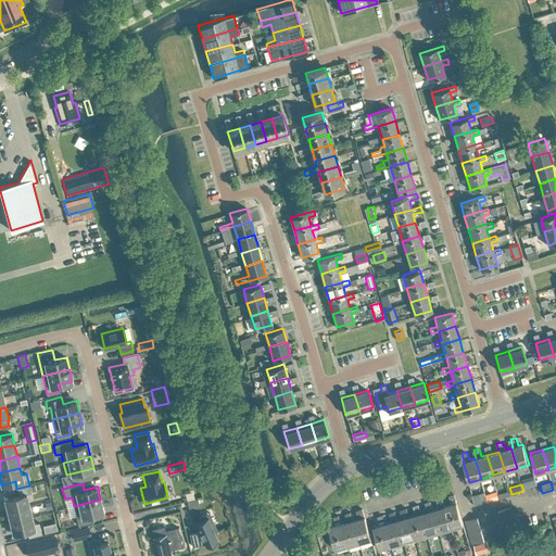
[(16,489),(19,495),(4,498),(7,510),(29,505),(26,493),(32,492),(29,485),(16,489)]
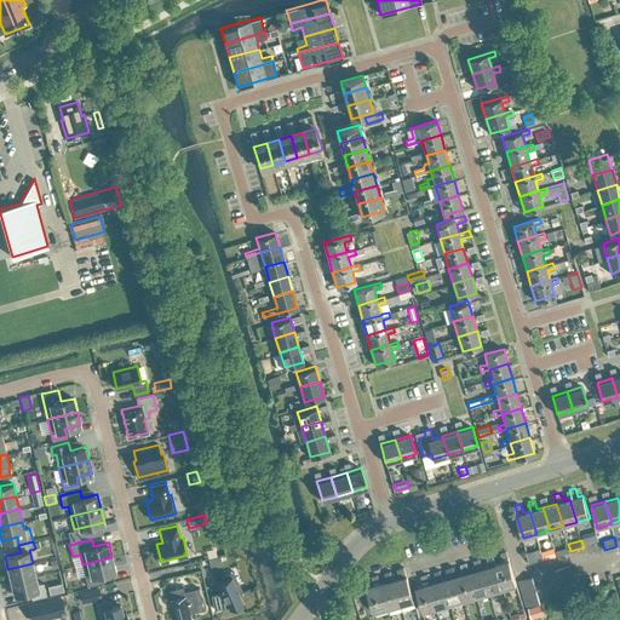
[(544,560),(539,544),(533,545),(535,554),(527,556),(529,562),(532,563),(544,560)]
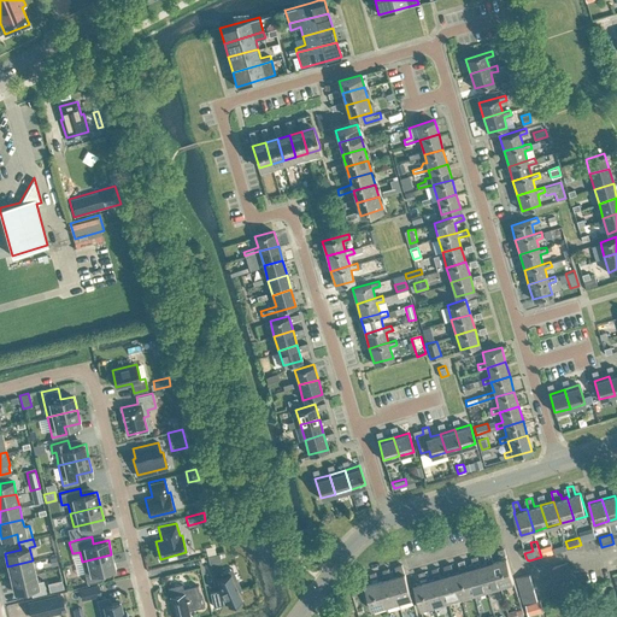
[(541,557),(553,553),(552,547),(551,545),(539,548),(541,557)]
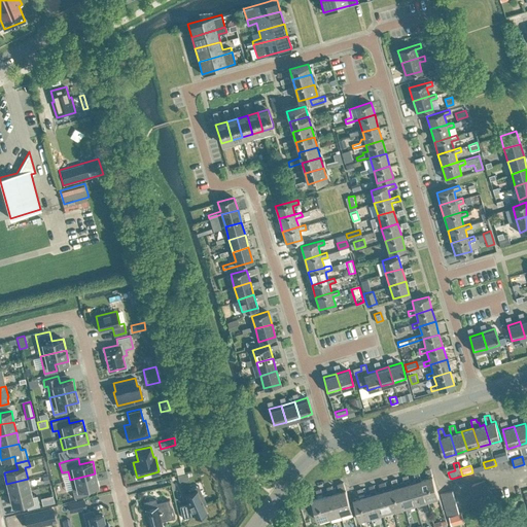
[(421,479),(427,500),(438,497),(430,467),(425,469),(426,475),(425,475),(426,478),(421,479)]
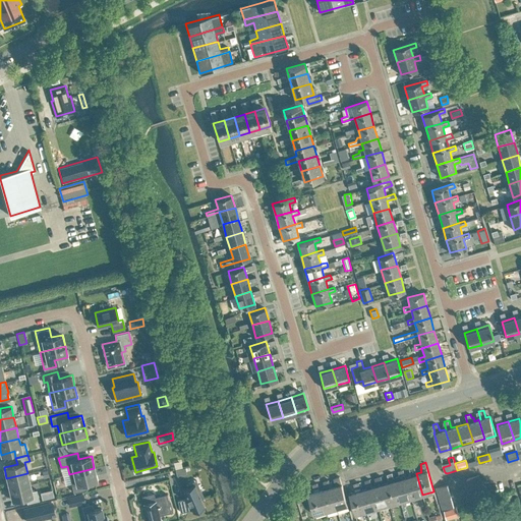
[(422,495),(416,473),(414,466),(409,467),(410,472),(409,472),(410,475),(405,476),(411,498),(422,495)]
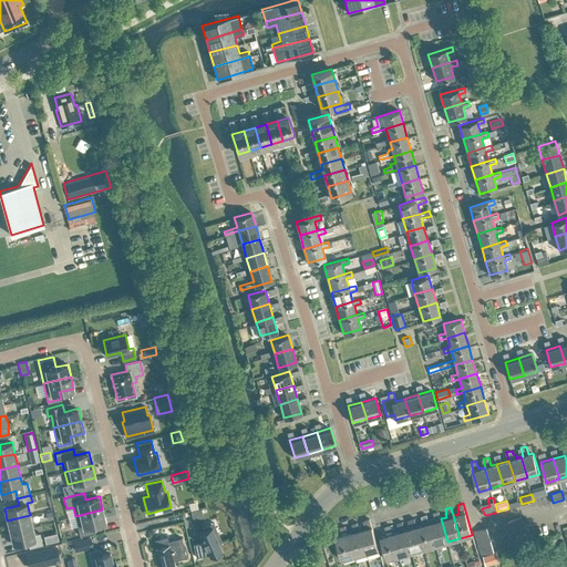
[(102,509),(75,516),(80,535),(94,532),(92,525),(105,522),(102,509)]
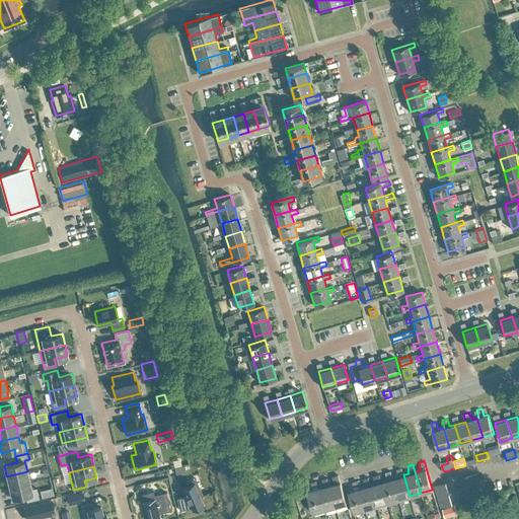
[(410,496),(403,474),(401,467),(396,468),(397,473),(394,474),(395,477),(392,478),(398,499),(410,496)]
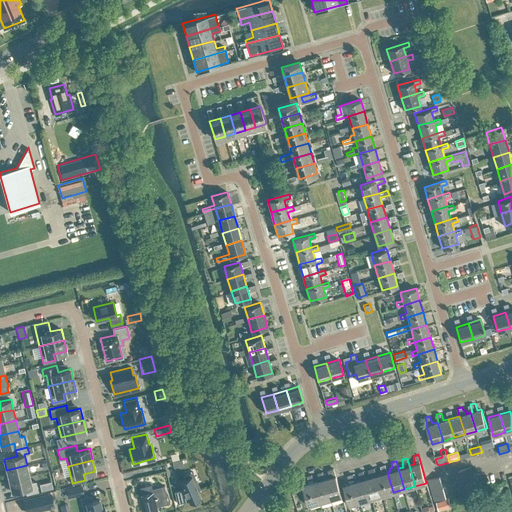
[(393,492),(387,472),(385,464),(380,465),(383,473),(376,475),(382,495),(393,492)]
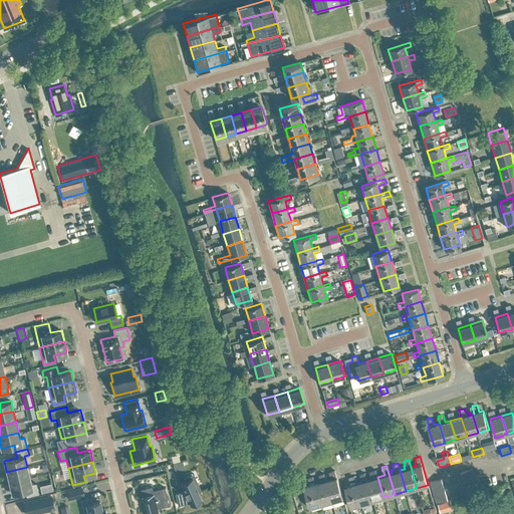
[(6,472),(9,482),(29,477),(27,467),(6,472)]
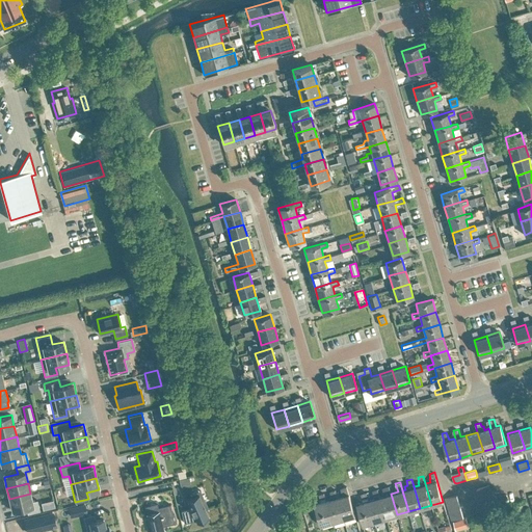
[(478,494),(490,490),(488,484),(477,488),(478,494)]
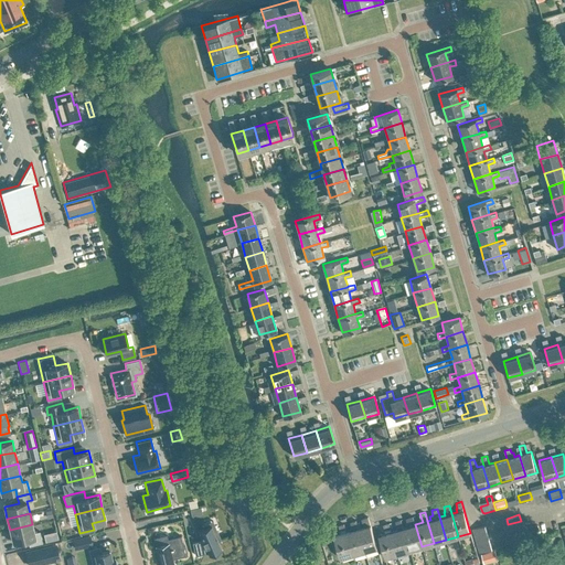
[(359,528),(365,551),(377,547),(371,524),(369,515),(363,518),(365,526),(359,528)]
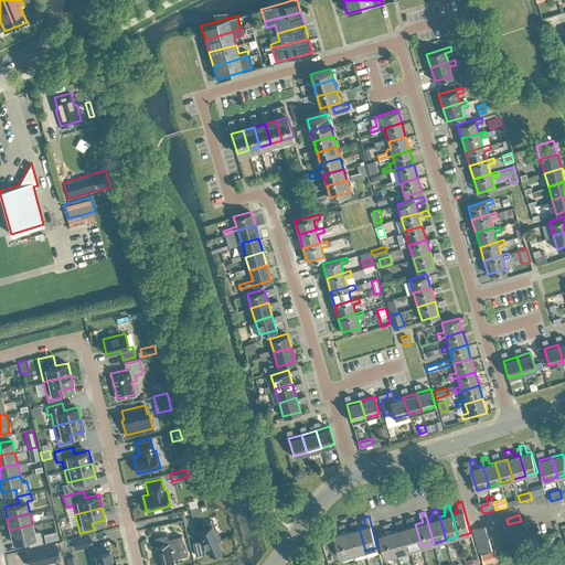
[(422,546),(415,524),(413,515),(406,518),(407,522),(406,523),(407,526),(403,528),(409,550),(422,546)]
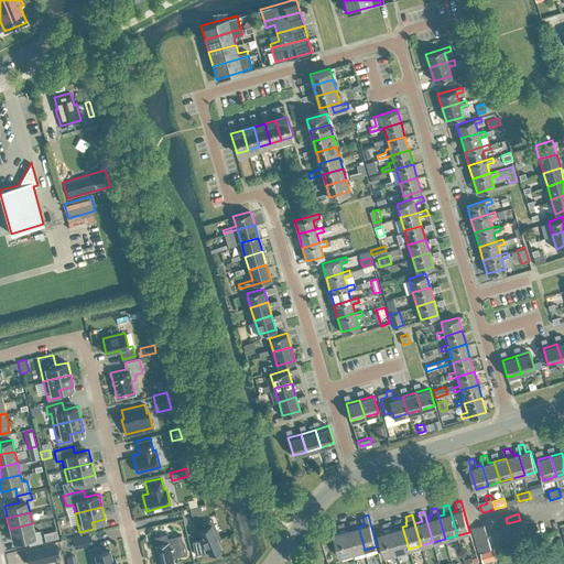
[(409,549),(402,527),(400,518),(394,520),(397,524),(398,528),(390,530),(397,553),(409,549)]
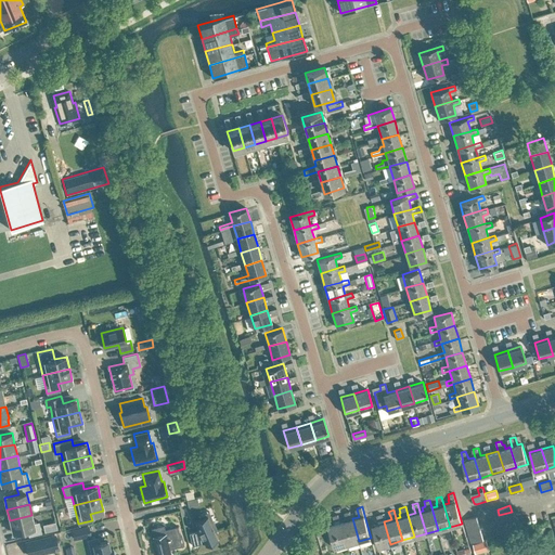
[(359,541),(352,518),(350,511),(345,512),(346,517),(344,519),(345,521),(340,523),(347,544),(359,541)]
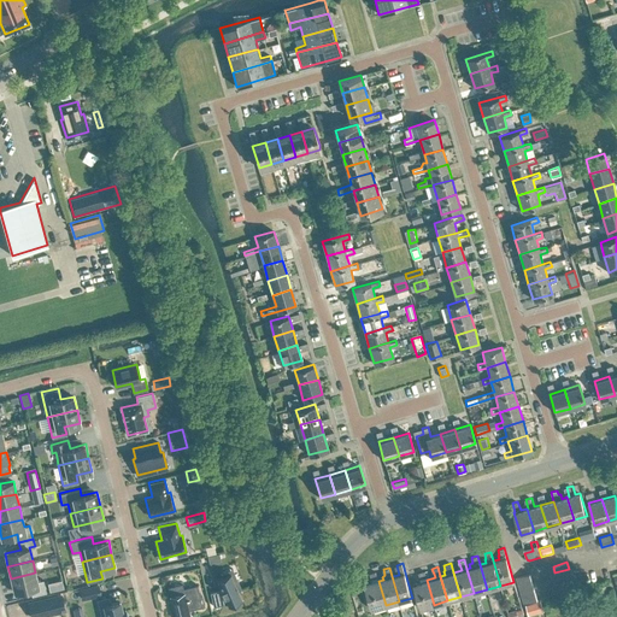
[(557,580),(571,575),(569,569),(554,573),(557,580)]
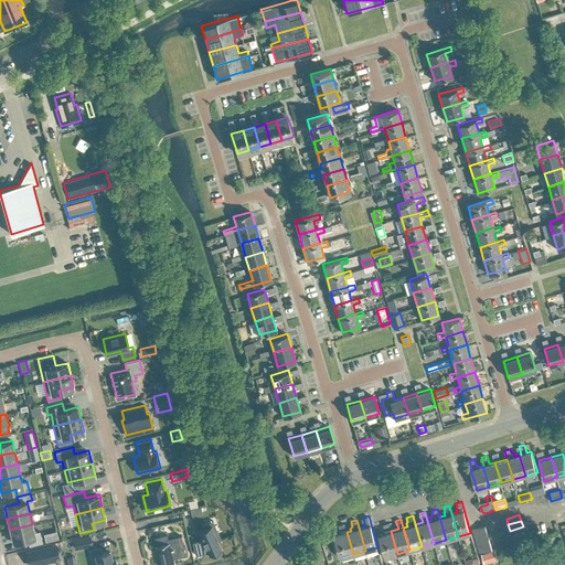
[(397,554),(391,531),(388,522),(384,524),(386,532),(379,534),(385,557),(397,554)]
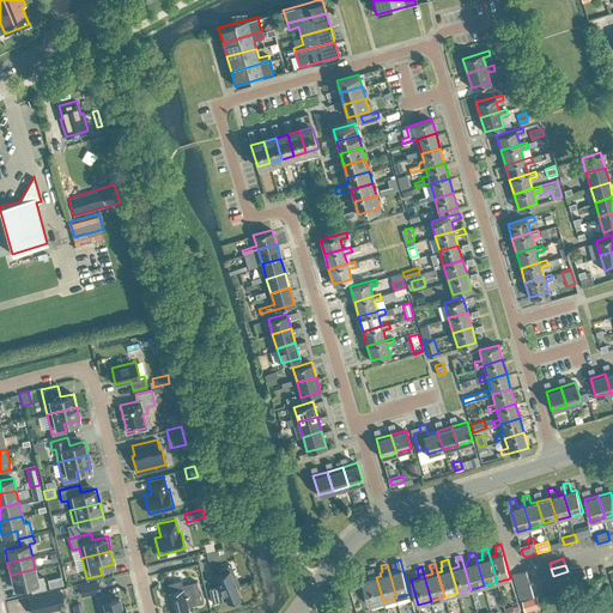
[(214,586),(204,588),(206,602),(222,599),(223,601),(236,593),(220,568),(208,575),(214,586)]
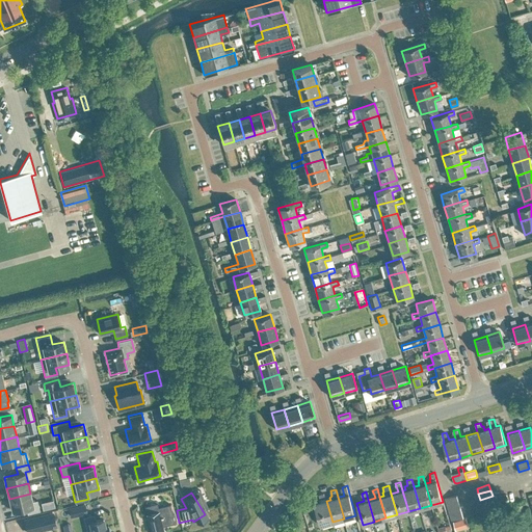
[(333,522),(326,501),(324,493),(319,494),(321,502),(315,504),(321,526),(333,522)]
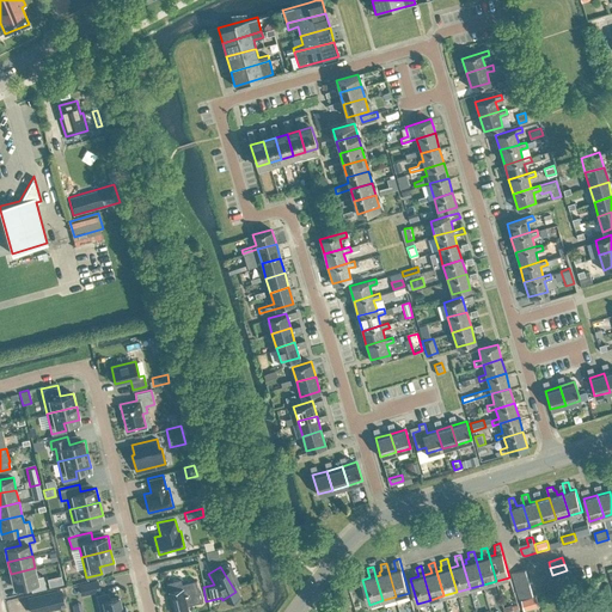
[(37,576),(35,568),(11,574),(14,587),(30,583),(38,581),(37,576)]
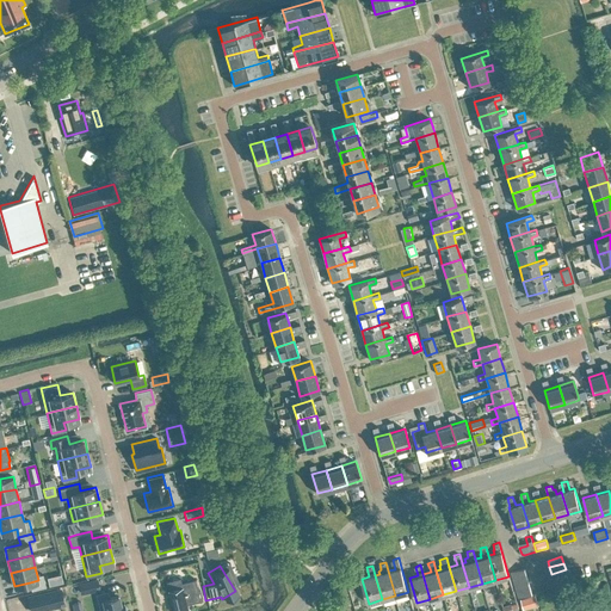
[(513,578),(526,574),(525,567),(511,572),(513,578)]
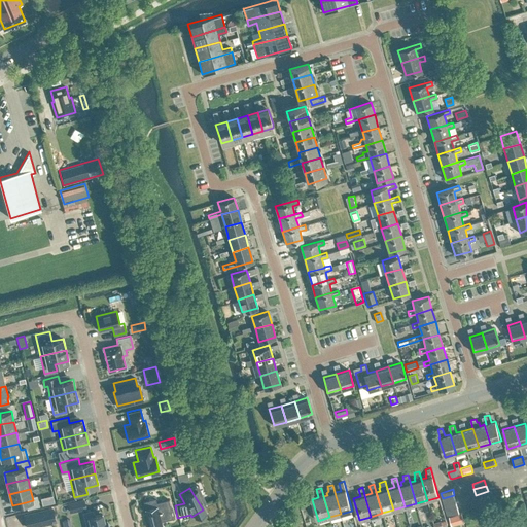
[(478,500),(489,497),(488,491),(476,495),(478,500)]
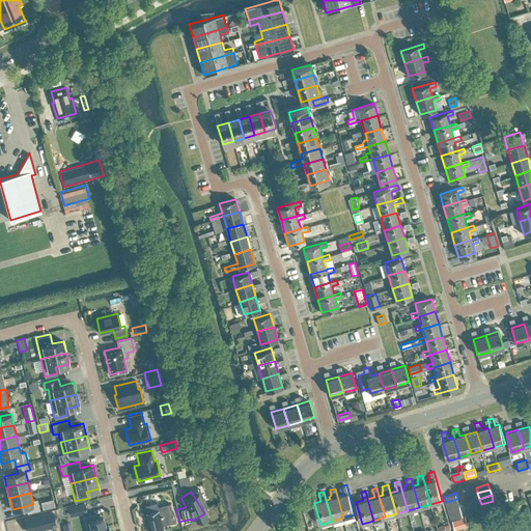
[(33,504),(26,506),(27,511),(39,509),(36,498),(32,500),(33,504)]
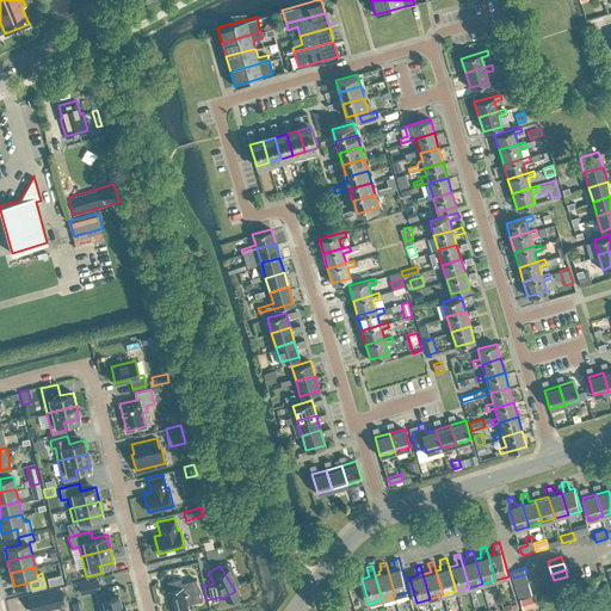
[(514,585),(529,580),(526,574),(513,578),(514,585)]
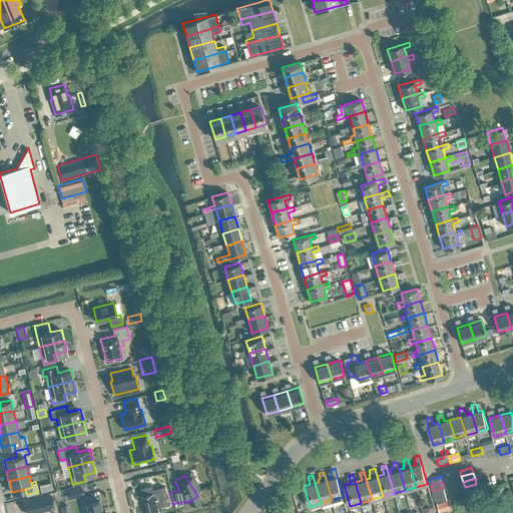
[(476,484),(465,487),(466,492),(473,491),(478,489),(476,484)]
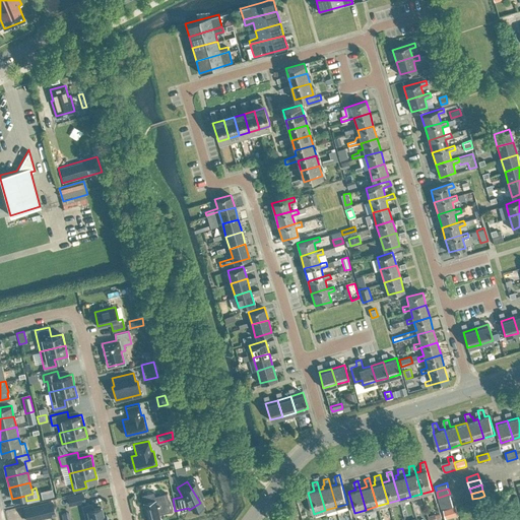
[(153,492),(141,495),(147,519),(152,519),(159,518),(158,514),(171,511),(166,493),(154,496),(153,492)]
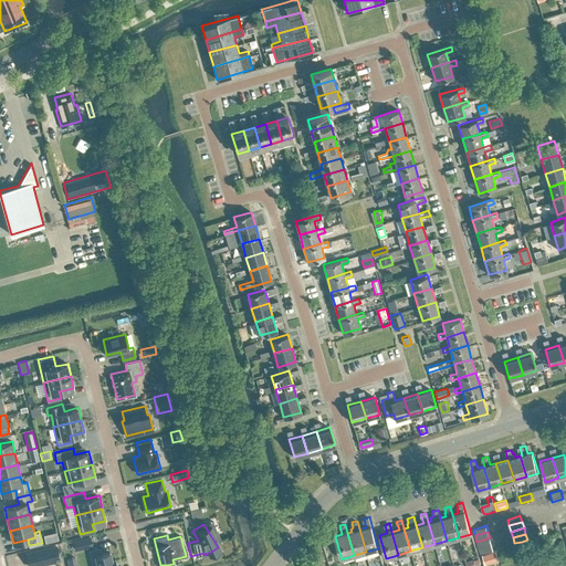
[(90,537),(73,541),(75,548),(92,545),(90,537)]
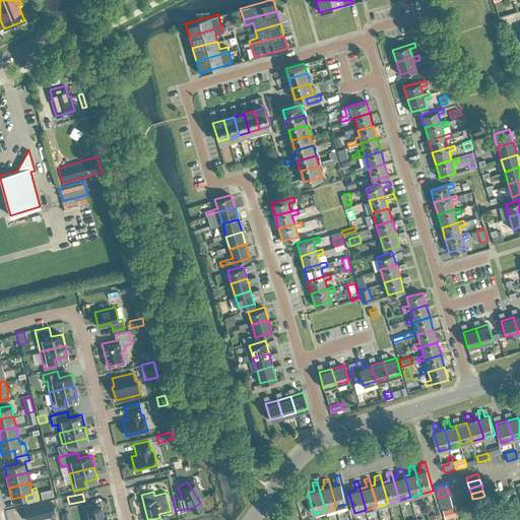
[(440,503),(451,500),(450,494),(438,498),(440,503)]
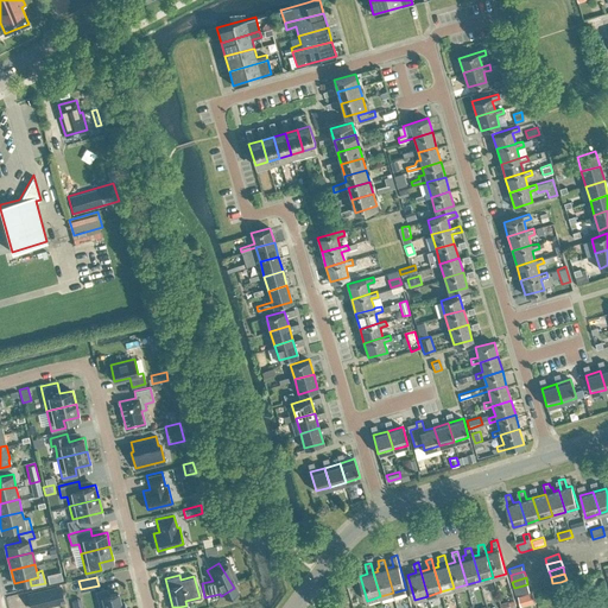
[(527,584),(514,588),(515,594),(530,590),(527,584)]
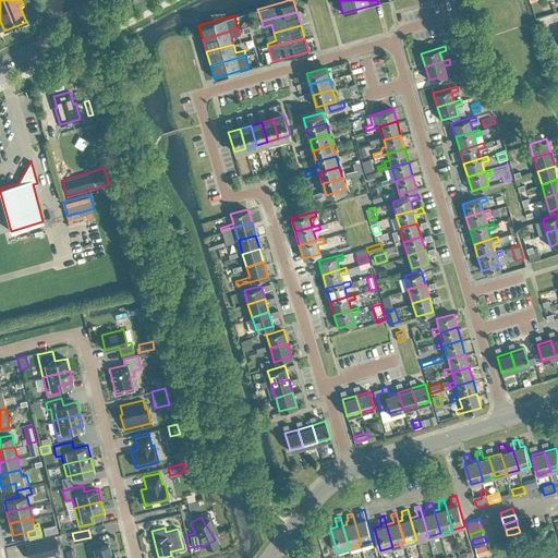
[(25,544),(28,557),(29,557),(58,552),(55,537),(25,544)]
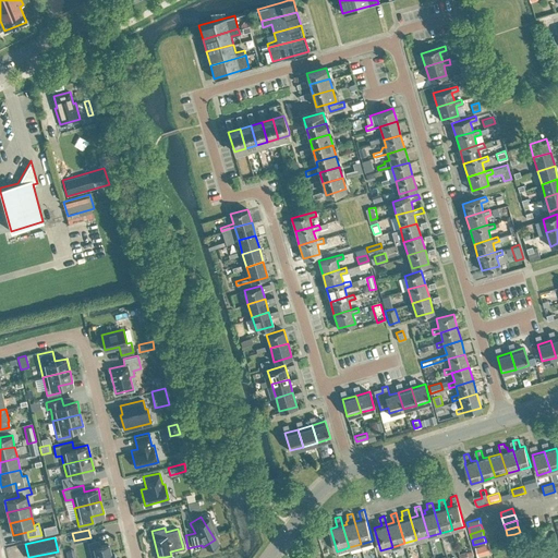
[(113,557),(112,552),(110,552),(109,544),(100,546),(98,540),(89,542),(93,557),(94,557),(97,557),(113,557)]
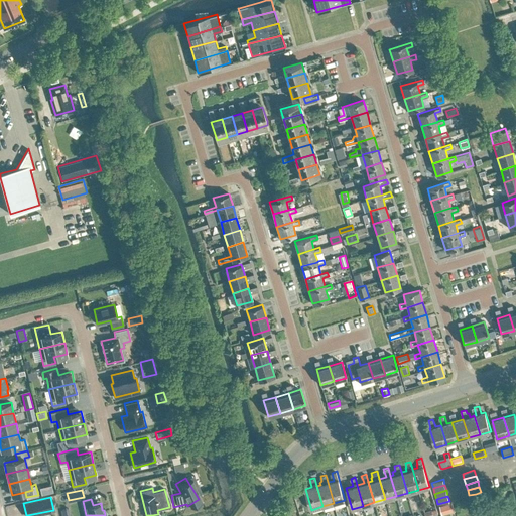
[(453,502),(439,506),(442,514),(446,513),(456,511),(454,504),(453,502)]
